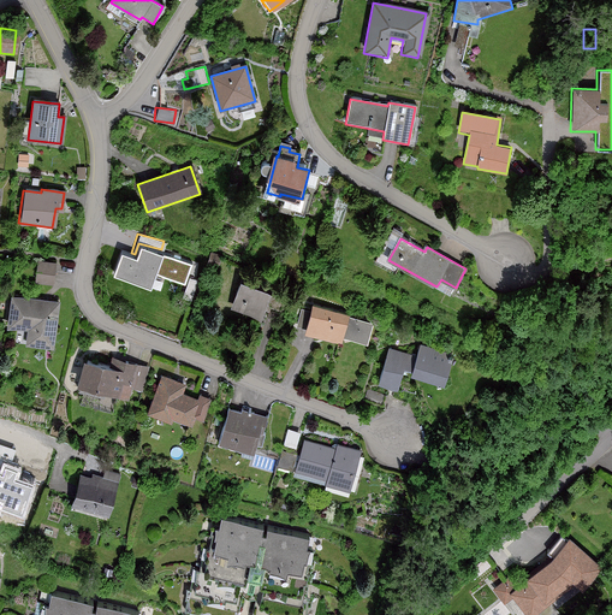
[(152,282),(161,255),(138,247),(135,258),(122,253),(110,284),(130,291),(136,277),(152,282)]
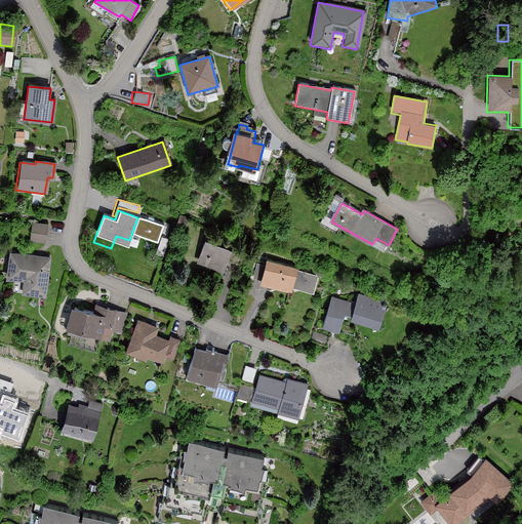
[(186,220),(176,218),(174,229),(184,231),(186,220)]
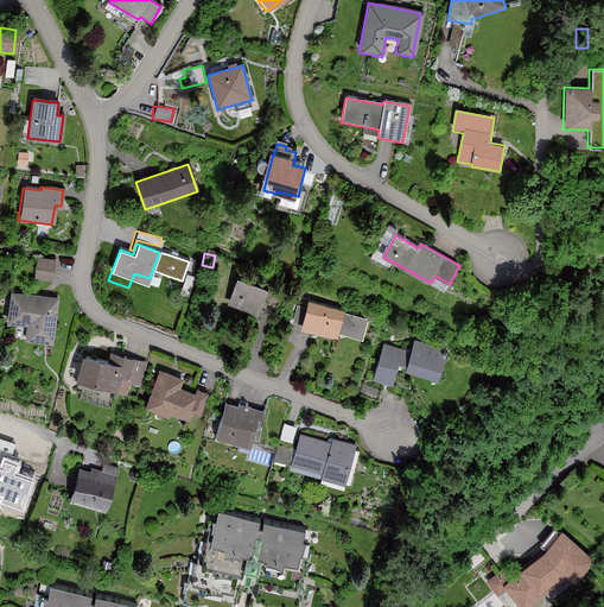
[(51,282),(52,261),(35,260),(33,280),(51,282)]
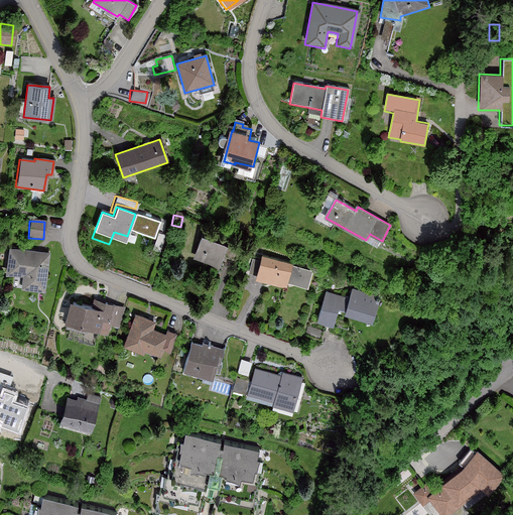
[(233,262),(239,248),(204,235),(195,259),(218,267),(222,257),(233,262)]
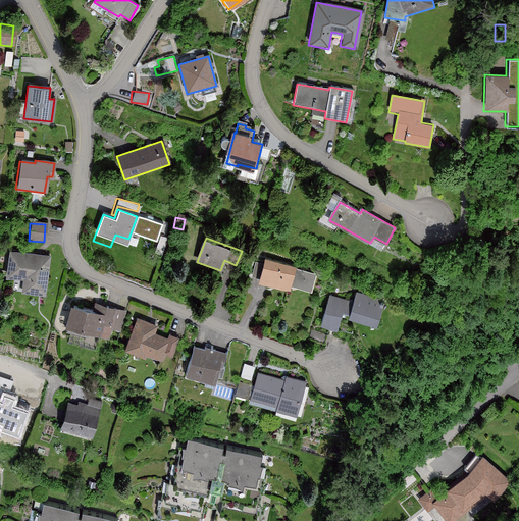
[(6,279),(23,281),(22,295),(44,297),(49,255),(9,251),(6,279)]
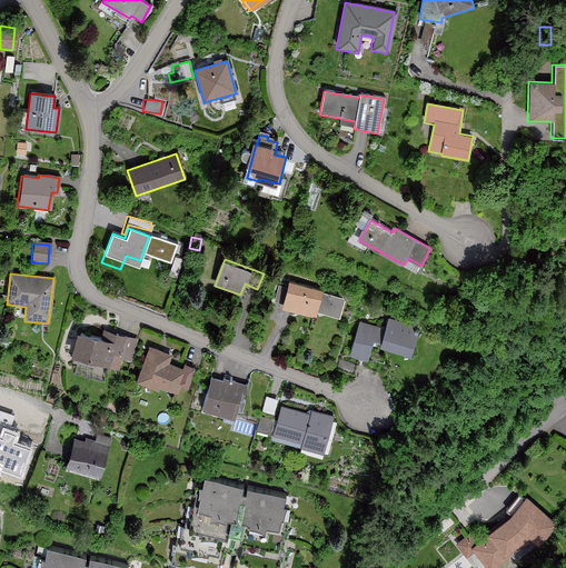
[(338,318),(343,298),(289,282),(281,308),(316,318),(317,312),(338,318)]
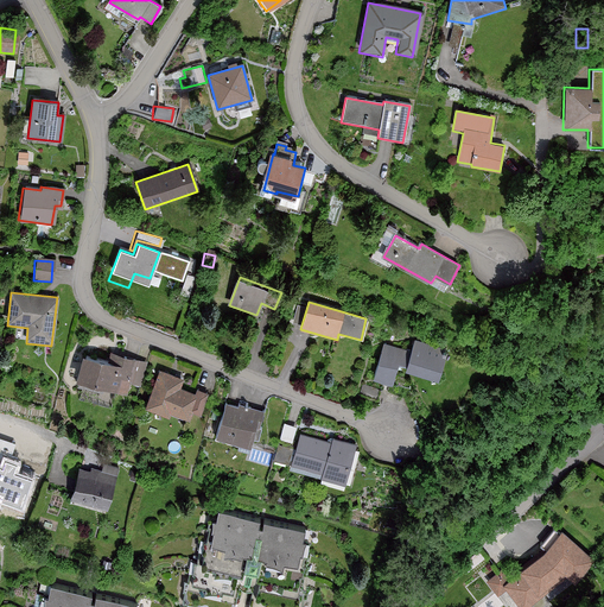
[(443,379),(450,348),(411,340),(408,351),(380,345),(373,378),(396,383),(399,370),(443,379)]
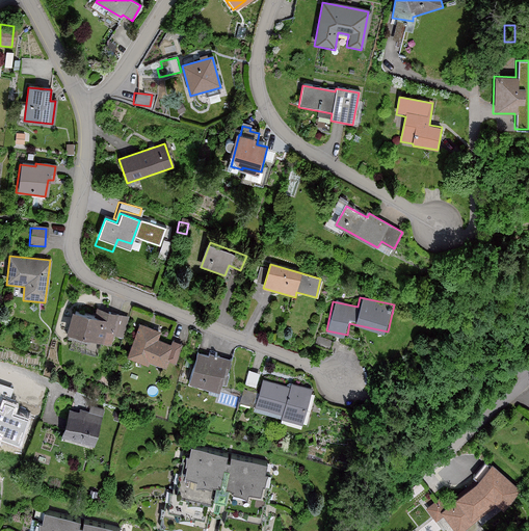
[(117,336),(123,317),(96,310),(94,316),(74,311),(68,335),(109,346),(112,334),(117,336)]
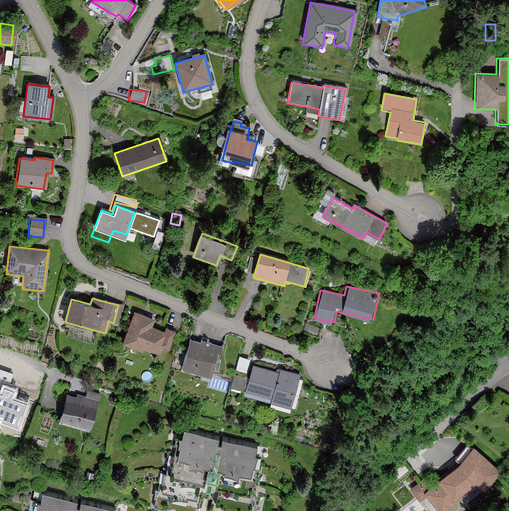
[(169,348),(175,333),(165,329),(163,333),(151,328),(154,321),(134,314),(123,343),(143,351),(144,347),(159,353),(162,345),(169,348)]
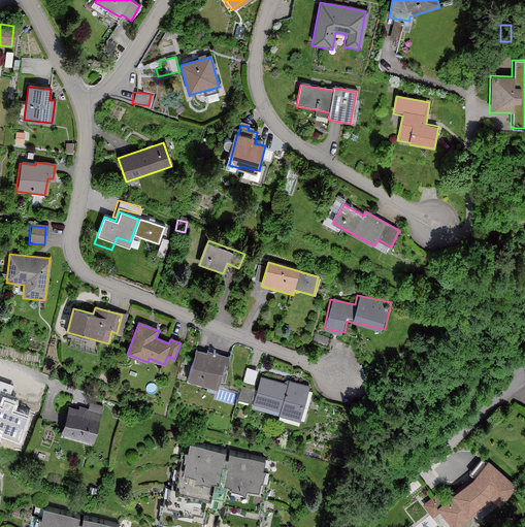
[(219,388),(226,357),(207,352),(207,354),(196,352),(189,381),(219,388)]
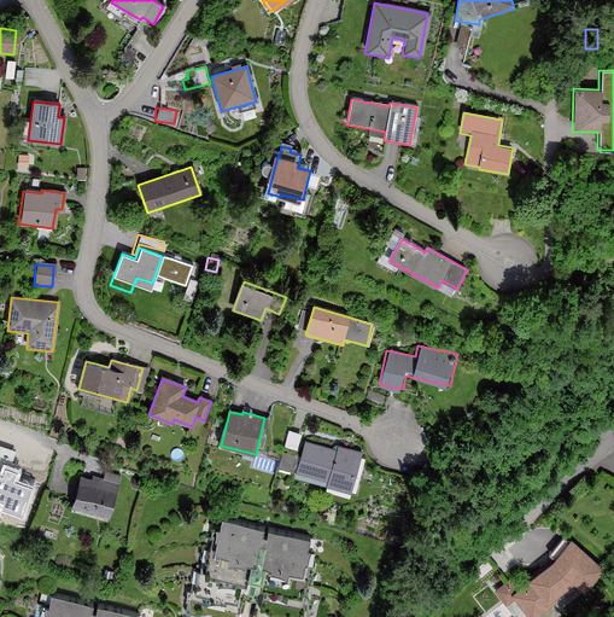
[(286,432),(285,443),(296,444),(297,435),(286,432)]
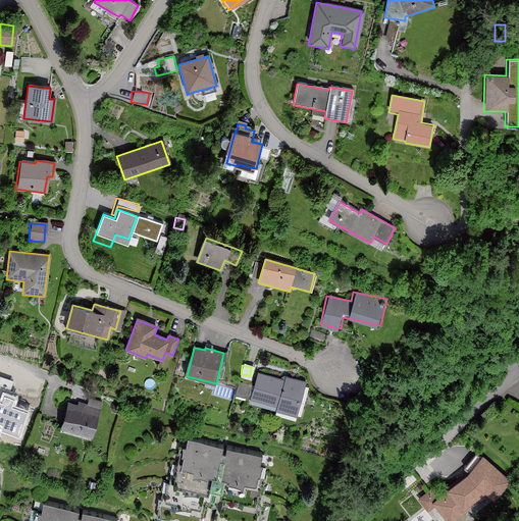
[(298,417),(307,381),(286,375),(283,380),(257,373),(254,387),(240,383),(237,396),(251,399),(250,402),(278,409),(277,412),(298,417)]
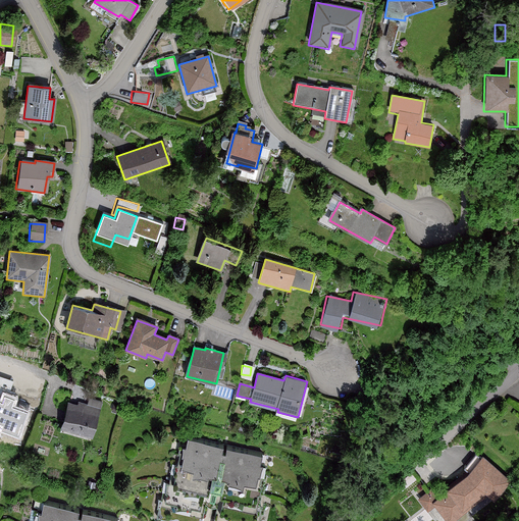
[(19,413),(22,381),(0,379),(0,426),(12,427),(13,412),(19,413)]
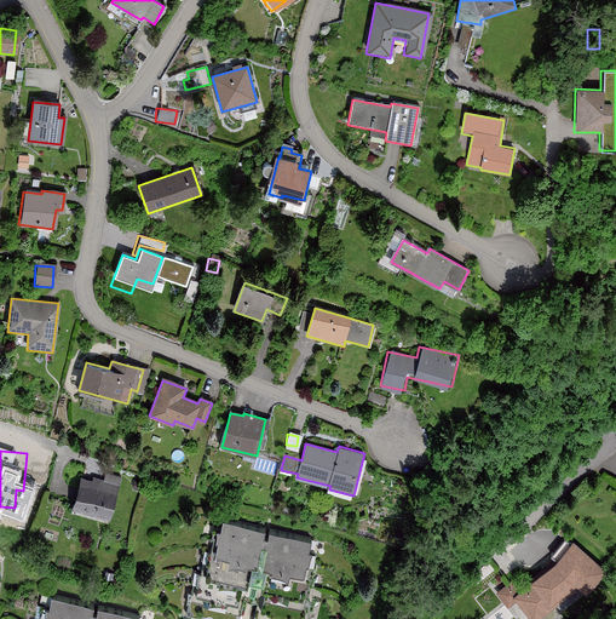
[(90,482),(81,481),(74,511),(110,521),(121,480),(103,475),(102,483),(91,481),(90,482)]
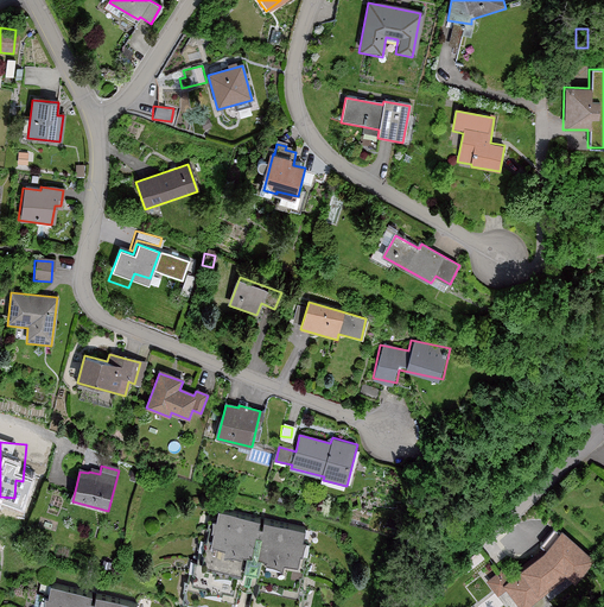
[(303,541),(305,531),(265,522),(264,526),(259,525),(260,520),(220,511),(217,522),(213,520),(203,564),(194,562),(190,582),(185,581),(180,601),(208,606),(231,606),(241,567),(259,570),(250,606),(306,606),(307,604),(299,602),(304,577),(298,576),(306,541),(303,541)]
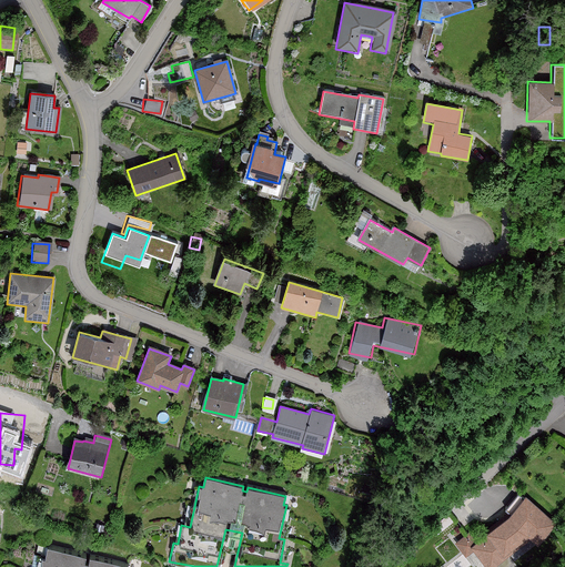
[(504,510),(510,515),(476,543),(468,533),(454,545),(466,558),(475,552),(488,566),(496,566),(532,537),(541,544),(557,523),(525,497),(522,500),(516,496),(504,510)]
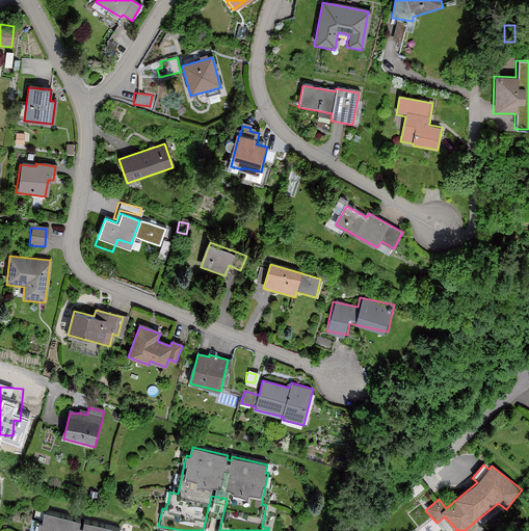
[(118,530),(118,529),(83,522),(82,526),(78,525),(79,520),(44,512),(42,522),(38,521),(35,530),(118,530)]
